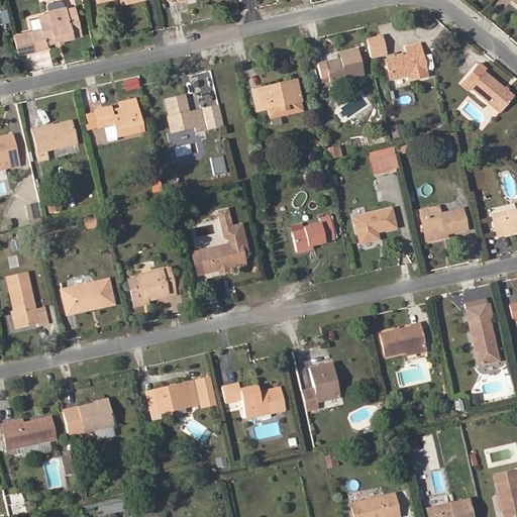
[(81,35),(74,8),(66,10),(65,8),(63,2),(61,1),(48,3),(46,6),(48,11),(47,12),(47,14),(38,16),(41,29),(13,35),(17,55),(46,47),(45,43),(55,41),(54,36),(61,34),(62,39),(81,35)]
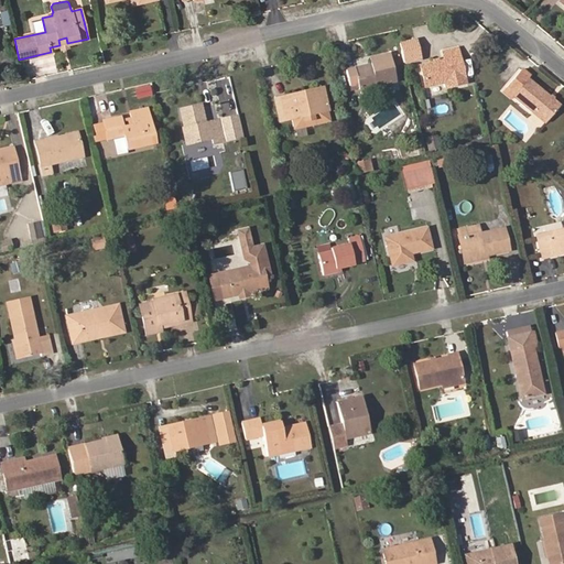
[(67,43),(66,38),(58,40),(60,45),(61,49),(68,47),(67,43)]
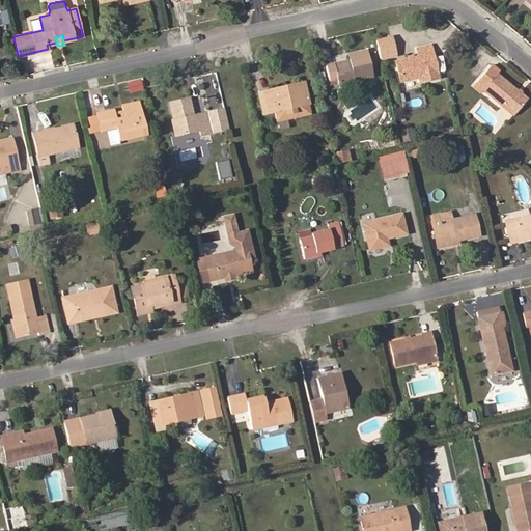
[(395,55),(391,37),(376,42),(381,59),(395,55)]
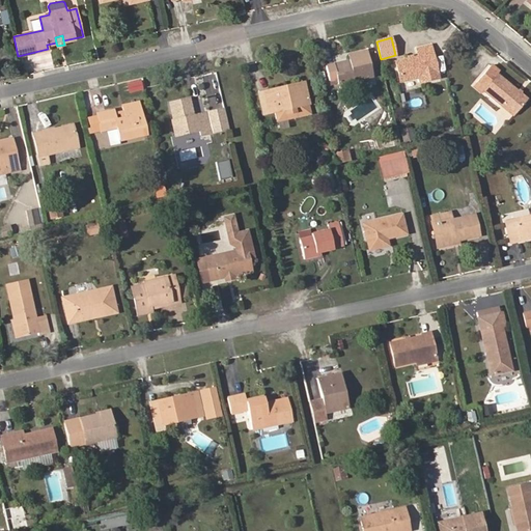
[(439,78),(431,46),(417,49),(418,56),(395,61),(399,82),(419,78),(420,82),(439,78)]
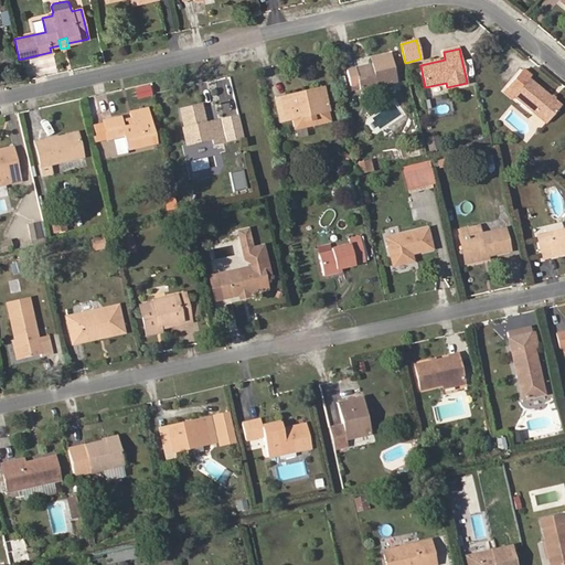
[(397,82),(391,54),(370,59),(371,65),(372,68),(356,72),(355,68),(347,71),(350,86),(359,84),(360,89),(397,82)]
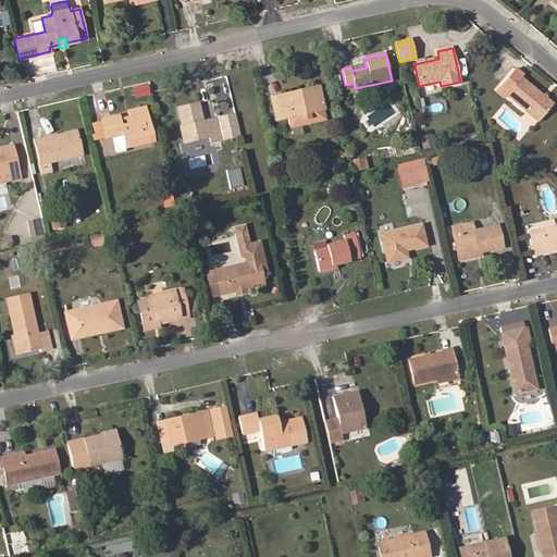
[(462,82),(468,81),(465,63),(458,65),(462,82)]
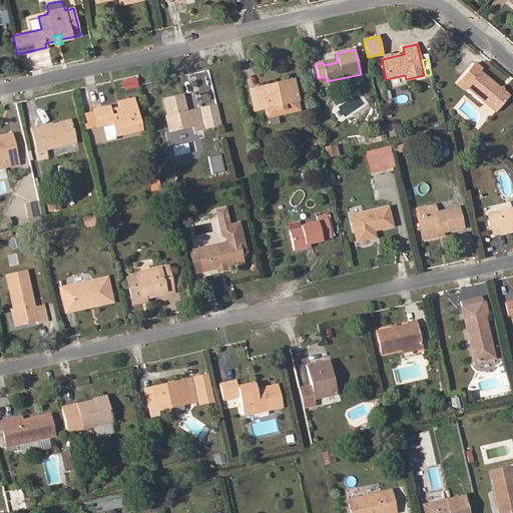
[(510,95),(481,71),(482,69),(475,62),(458,82),(466,88),(488,106),(489,104),(497,110),(510,95)]
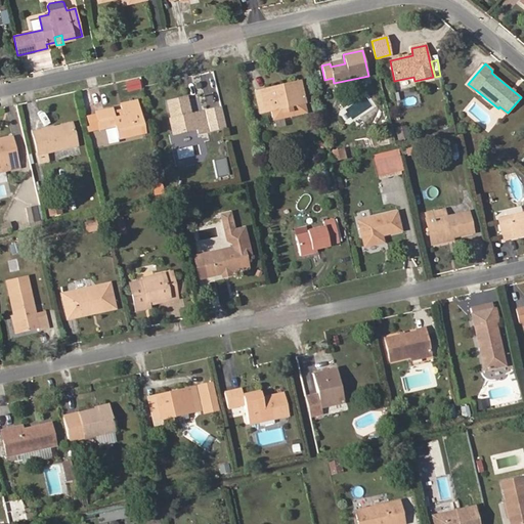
[(209,105),(221,102),(212,72),(199,76),(209,105)]
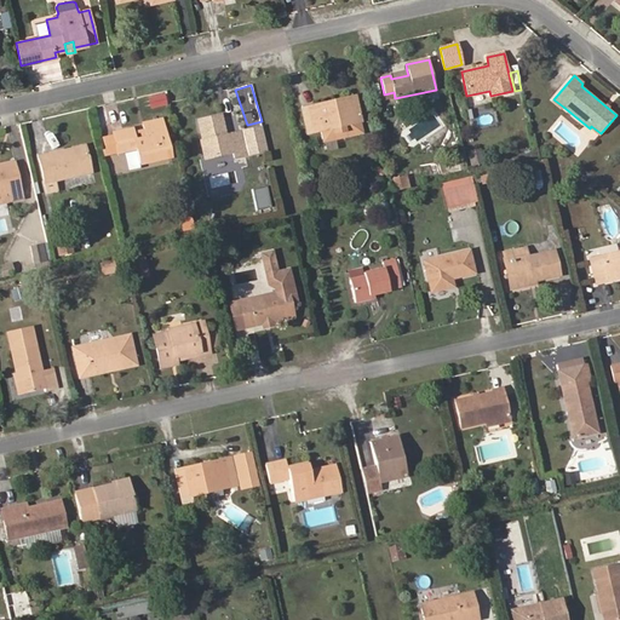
[(360,122),(355,96),(338,101),(338,103),(329,105),(328,102),(302,108),(308,135),(321,131),(325,143),(363,133),(360,122)]
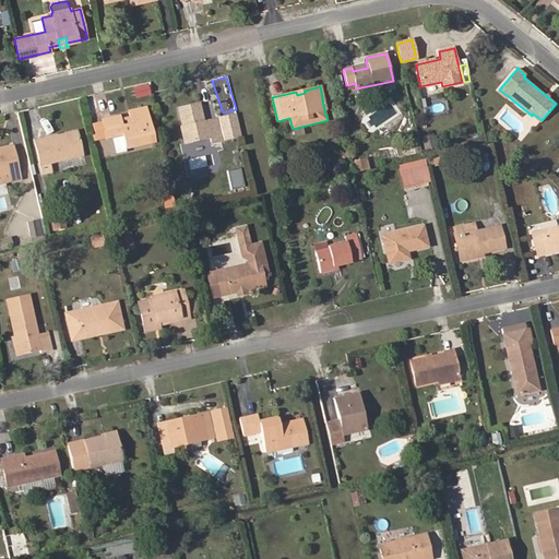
[(508,96),(499,90),(498,91),(507,98),(508,96)]
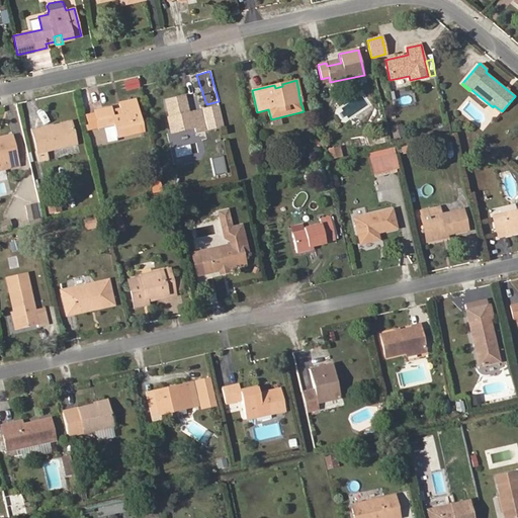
[(205,130),(200,110),(191,112),(192,115),(189,115),(188,112),(185,98),(178,100),(177,97),(165,100),(170,117),(168,117),(171,133),(194,127),(195,133),(205,130)]
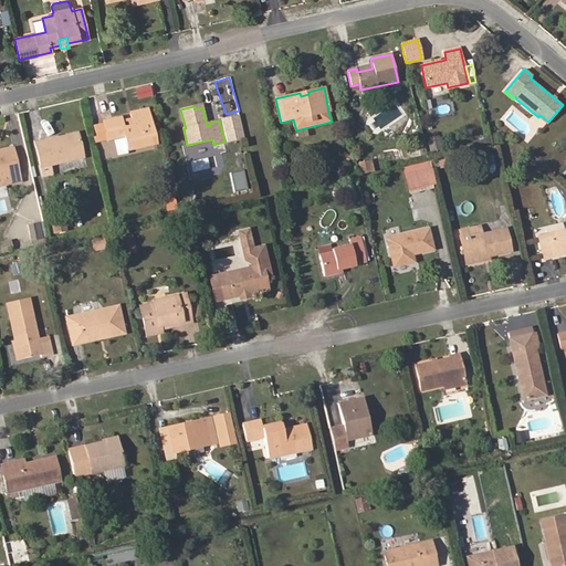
[(155,144),(147,109),(130,113),(130,117),(133,125),(123,127),(122,119),(121,117),(103,122),(104,124),(94,126),(96,136),(94,137),(95,142),(107,139),(107,142),(116,139),(124,138),(127,150),(143,147),(155,144)]
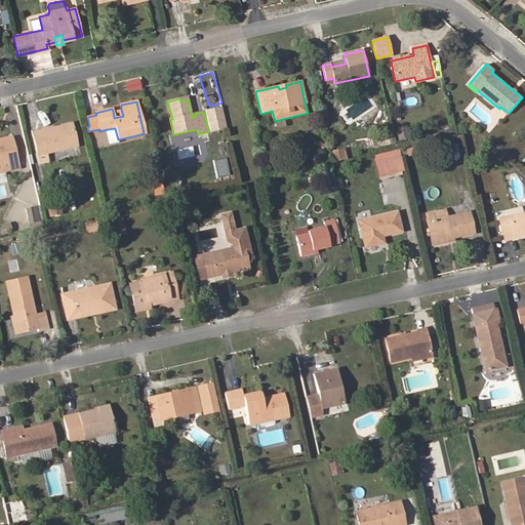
[(509,113),(500,107),(499,109),(507,115),(509,113)]
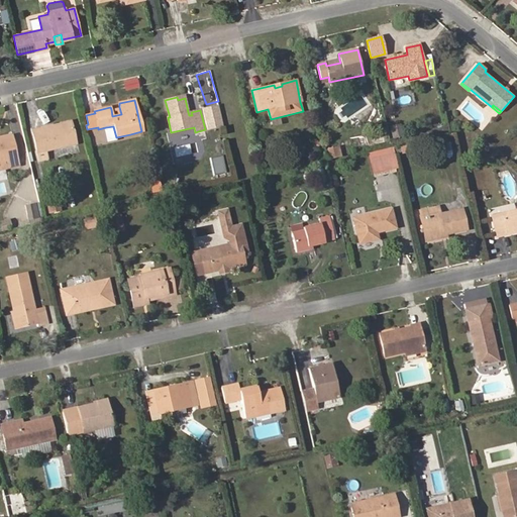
[(220,126),(216,106),(200,110),(205,129),(220,126)]
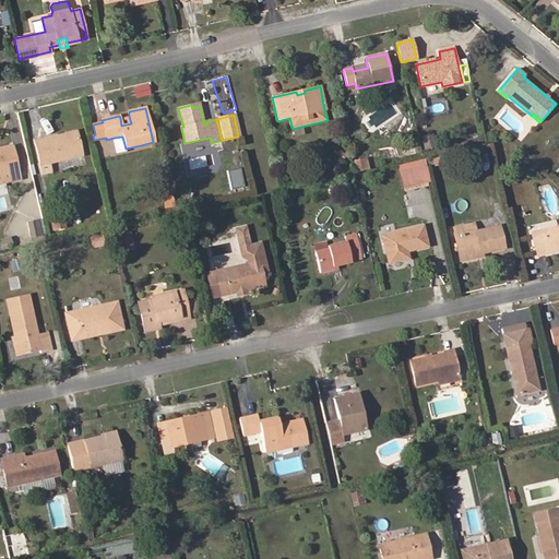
[(131,123),(129,116),(120,118),(121,126),(131,123)]
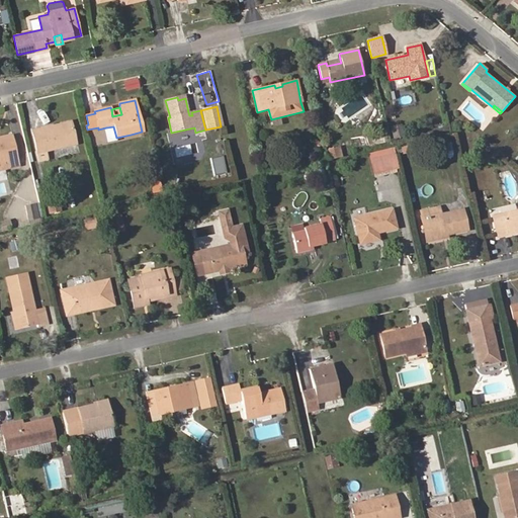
[(76,144),(71,122),(53,126),(54,127),(41,131),(40,130),(32,131),(39,161),(47,159),(46,151),(76,144)]
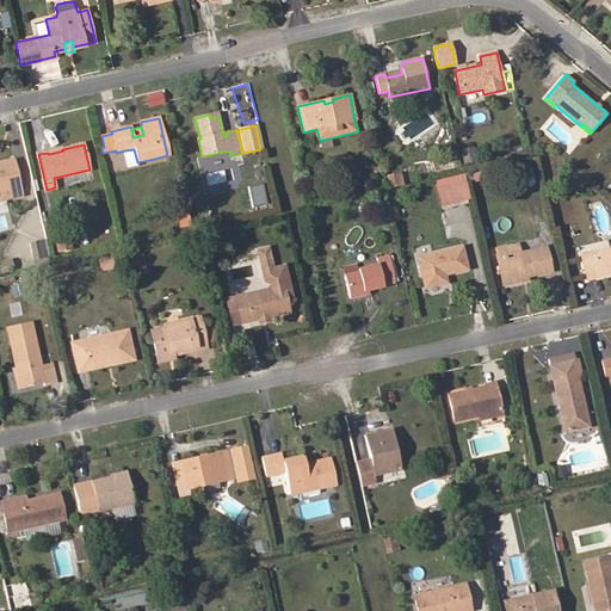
[(475,160),(473,148),(462,150),(464,162),(475,160)]
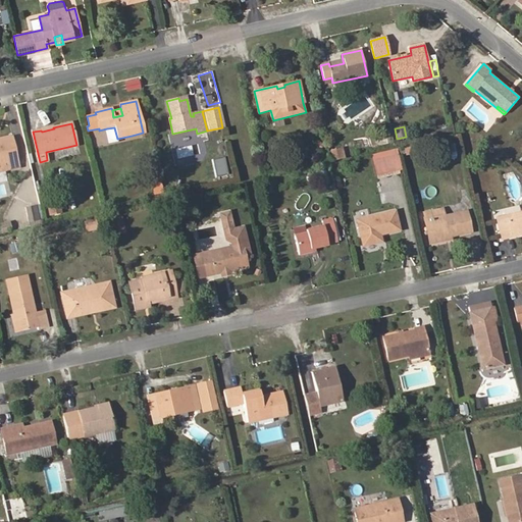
[(117,139),(114,127),(107,128),(111,145),(134,140),(132,136),(117,139)]
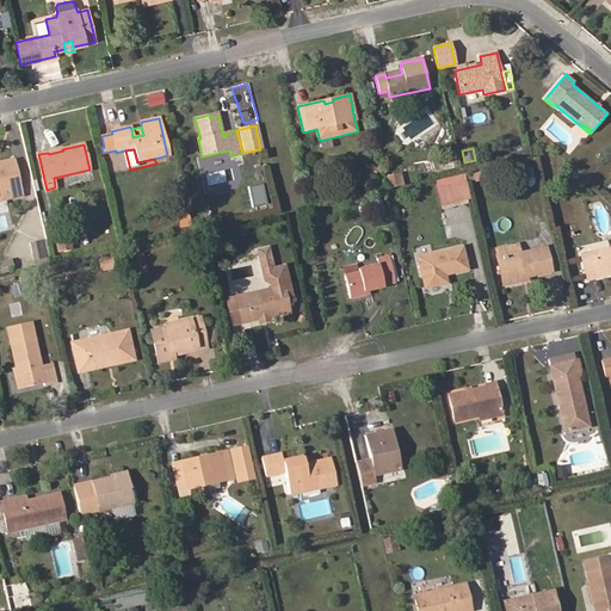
[(455,167),(452,159),(443,161),(444,170),(455,167)]
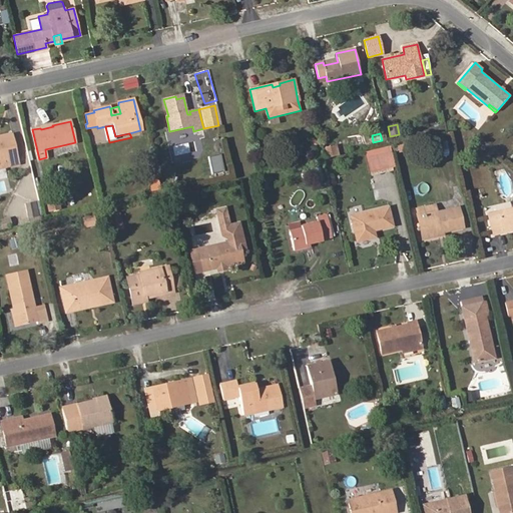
[(0,168),(19,164),(12,134),(0,137),(0,168)]
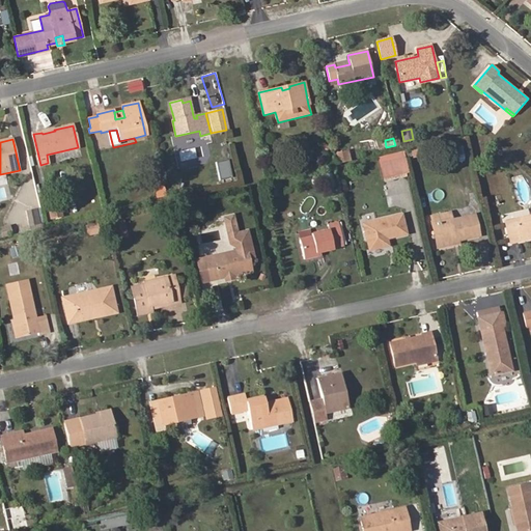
[(424,154),(423,148),(411,150),(412,157),(424,154)]
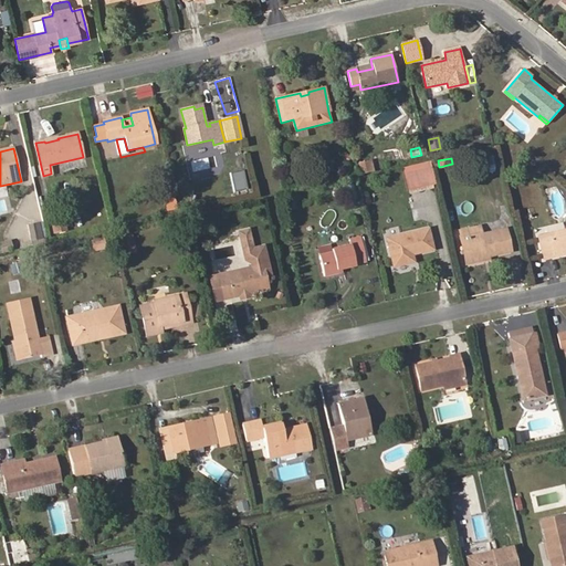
[(373,171),(370,160),(358,164),(360,174),(373,171)]
